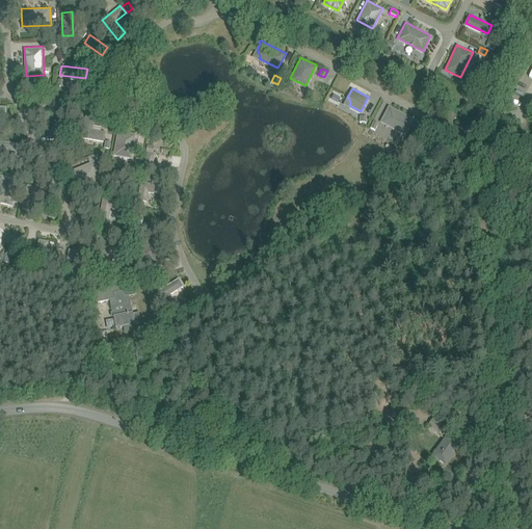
[(414,117),(389,105),(381,120),(405,133),(414,117)]
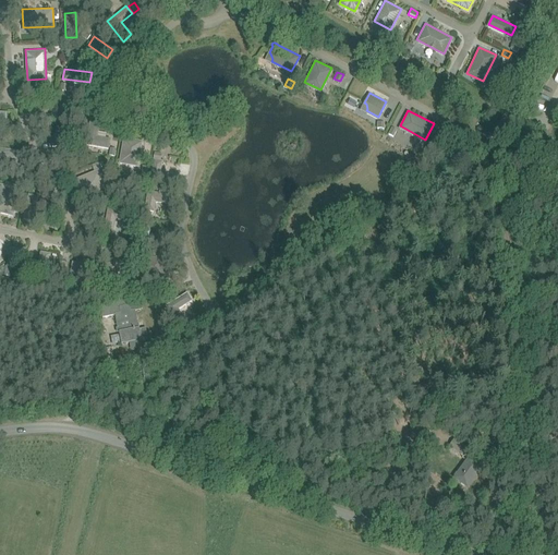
[(58,134),(60,143),(79,140),(75,119),(65,121),(68,132),(58,134)]
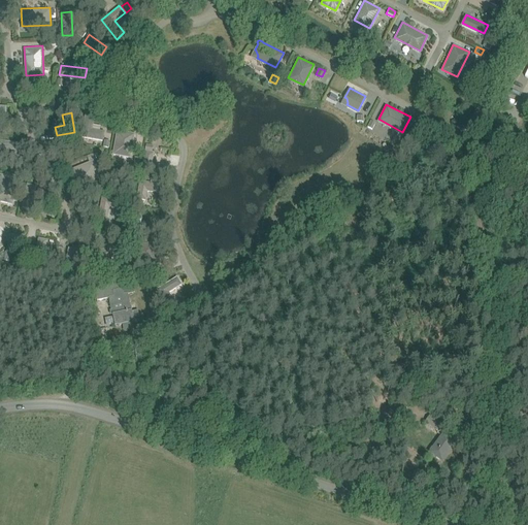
[(93,127),(95,113),(85,112),(81,134),(103,138),(104,129),(93,127)]
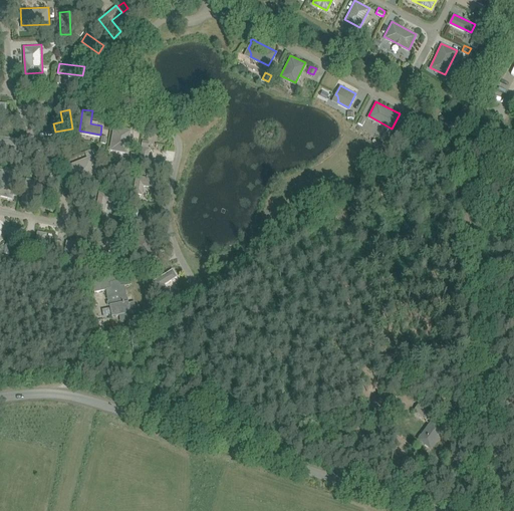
[(109,149),(127,152),(132,128),(113,124),(109,149)]
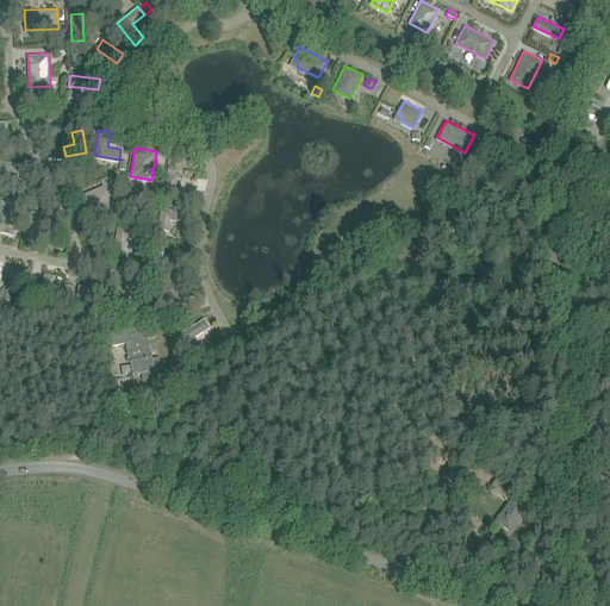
[(163,195),(191,200),(192,189),(175,186),(178,174),(168,172),(163,195)]
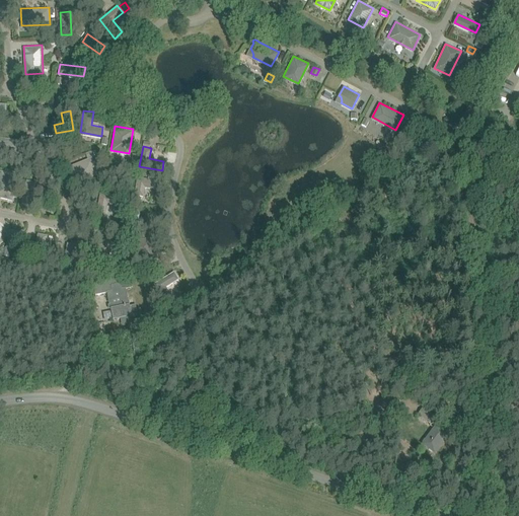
[(65,166),(72,182),(98,172),(92,155),(65,166)]
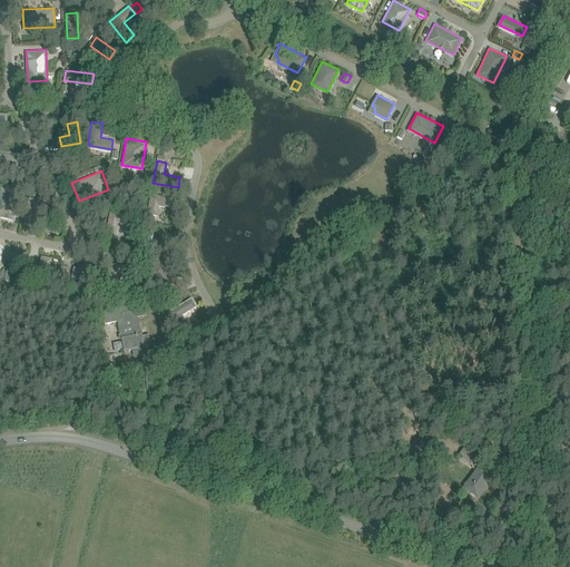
[(0,184),(0,214),(13,217),(19,189),(0,184)]
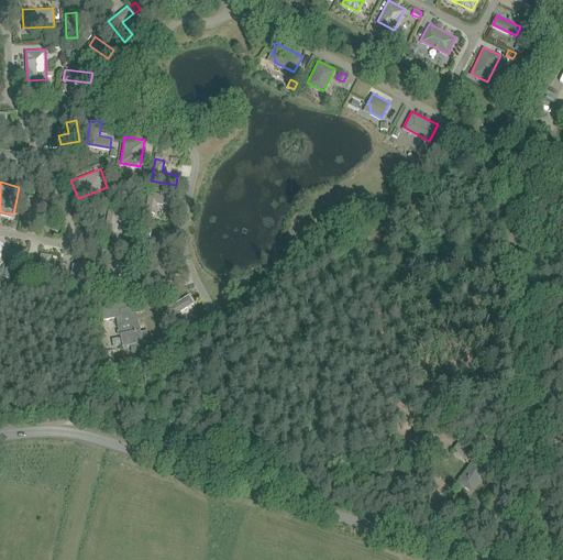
[(148,190),(145,210),(155,212),(157,201),(169,204),(172,195),(148,190)]
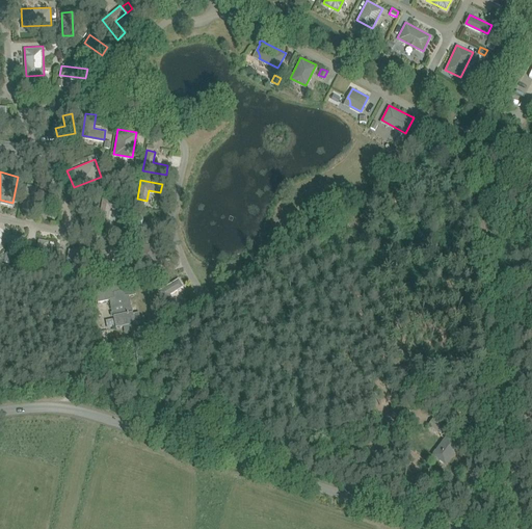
[(22,206),(31,209),(36,185),(27,182),(22,206)]
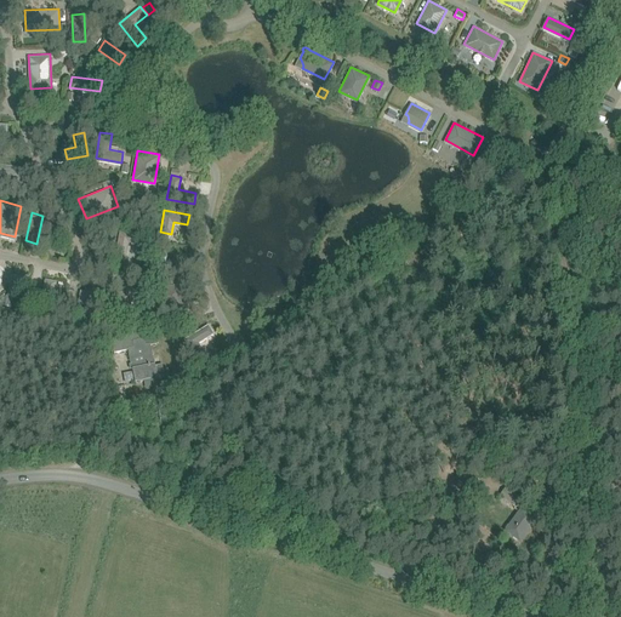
[(120,228),(115,253),(126,256),(129,241),(141,243),(142,233),(120,228)]
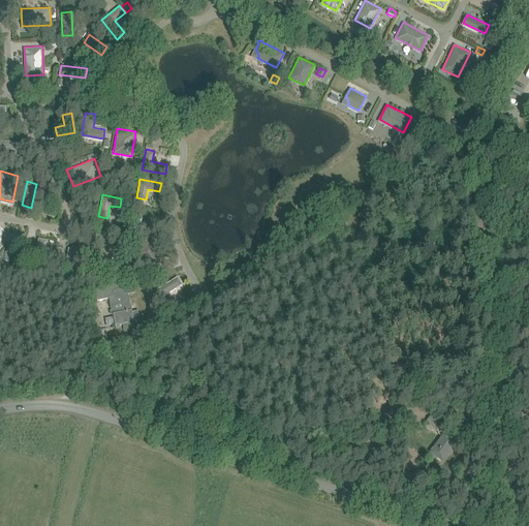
[(5,258),(16,260),(20,235),(9,233),(5,258)]
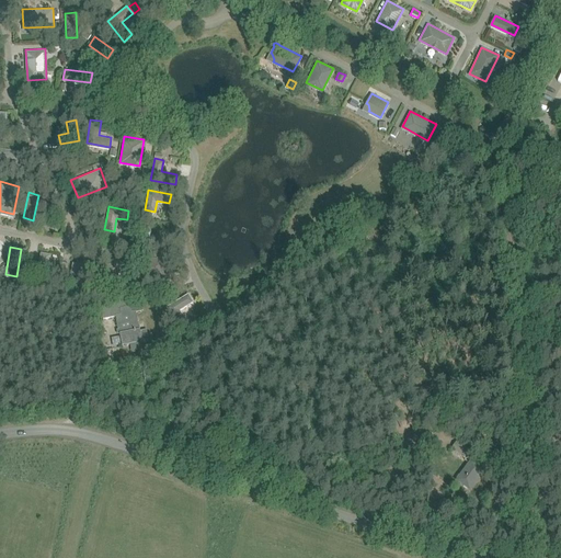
[(144,261),(151,285),(169,280),(161,255),(144,261)]
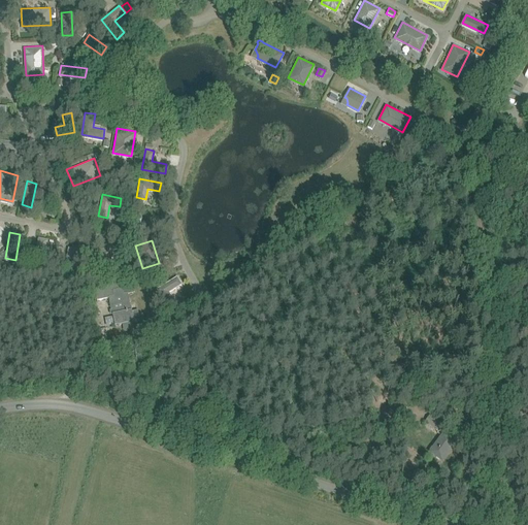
[(65,267),(74,268),(78,247),(68,245),(65,267)]
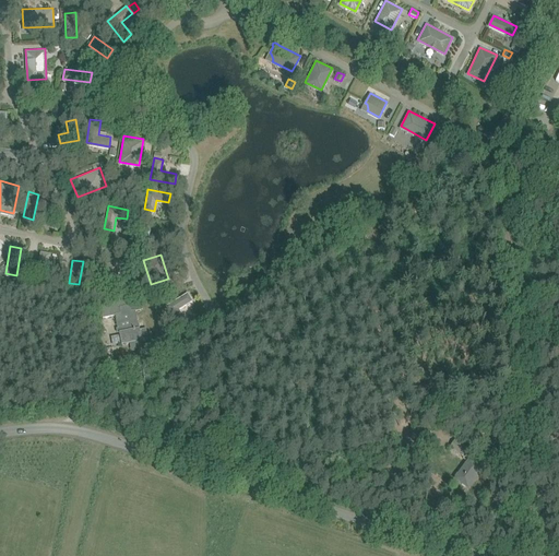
[(120,283),(116,260),(105,262),(109,285),(120,283)]
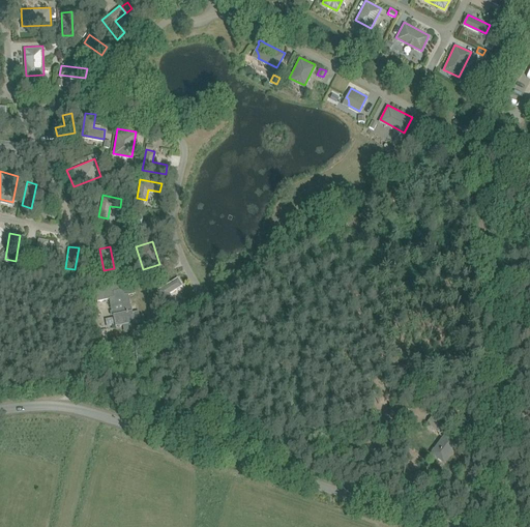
[(31,257),(24,254),(22,259),(29,262),(31,257)]
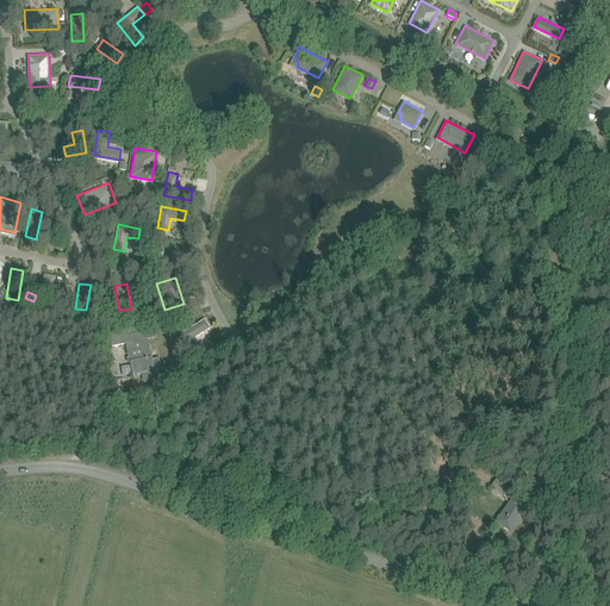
[(180,331),(197,357),(206,351),(197,335),(210,326),(205,317),(180,331)]
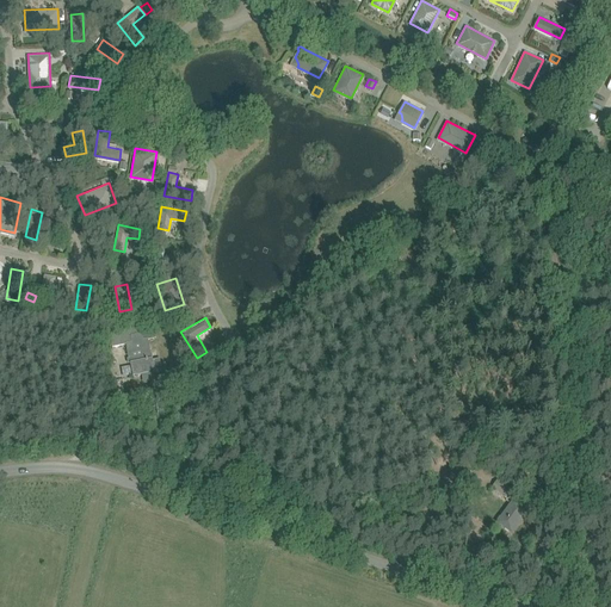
[(125,342),(130,363),(133,375),(162,367),(160,355),(153,358),(148,338),(155,335),(152,322),(109,332),(112,345),(125,342)]
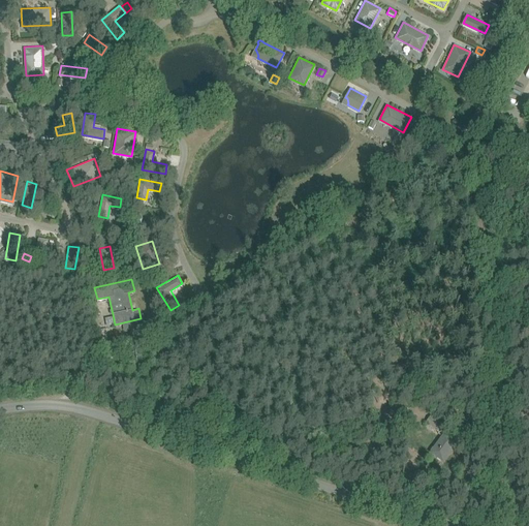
[(172,310),(175,315),(181,312),(178,307),(172,310)]
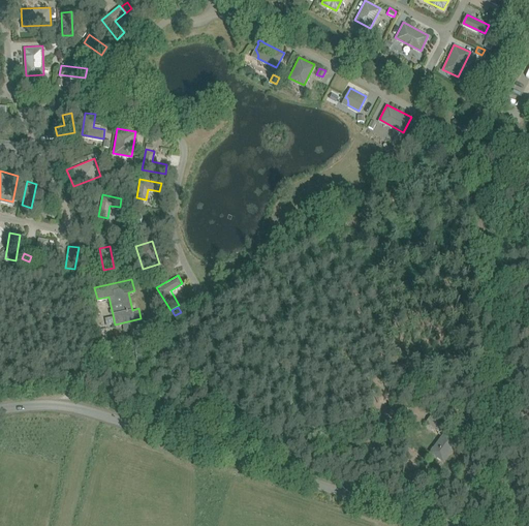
[(426,421),(441,431),(446,424),(431,413),(426,421)]
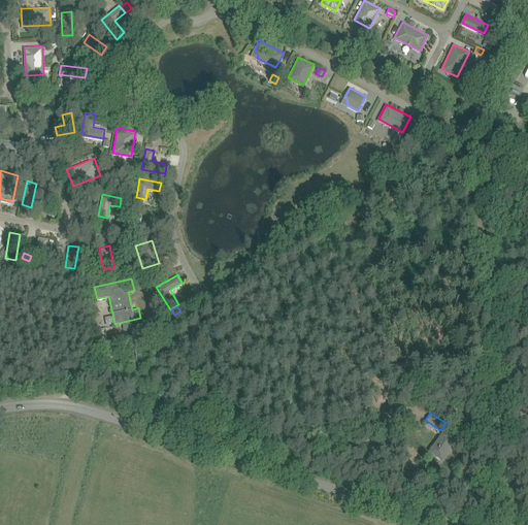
[(430,450),(442,459),(455,441),(442,433),(430,450)]
